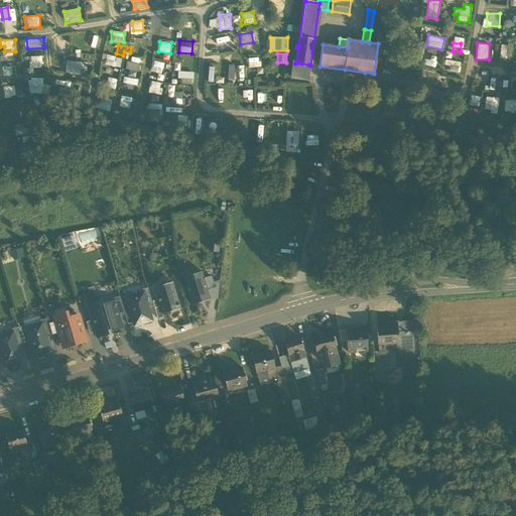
[(107,54),(106,65),(120,68),(121,57),(107,54)]
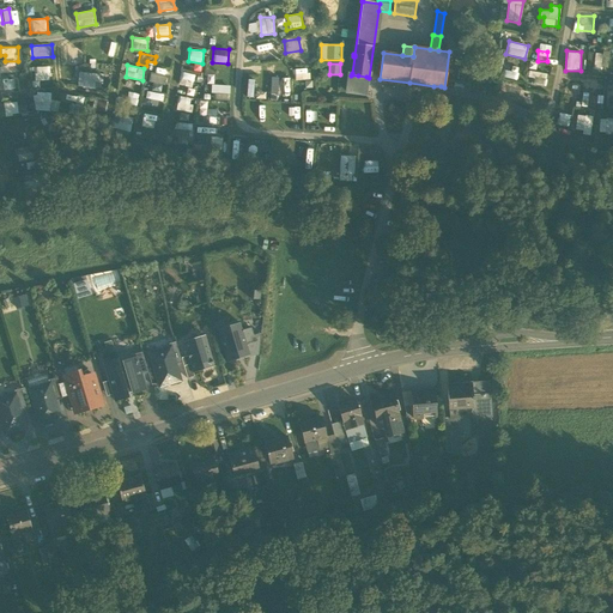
[(49,66),(34,67),(35,82),(50,80),(49,66)]
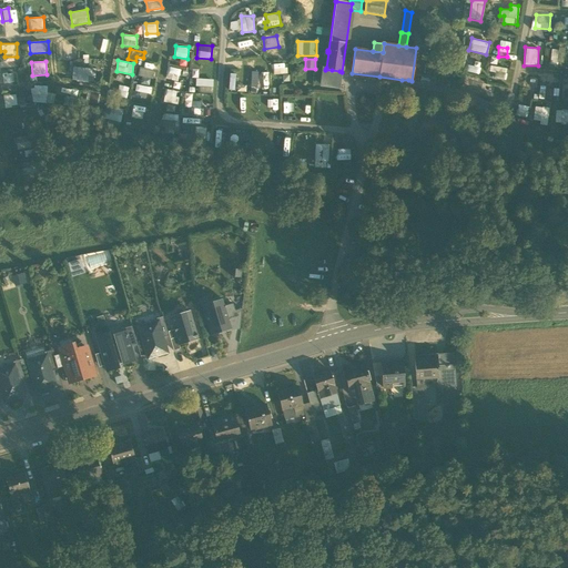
[(139,73),(152,80),(158,68),(144,61),(139,73)]
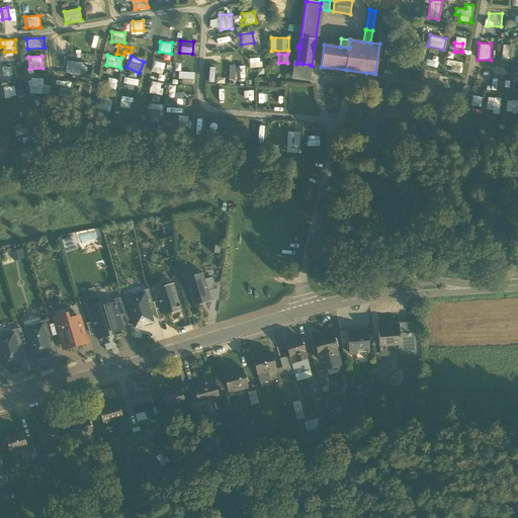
[(249,59),(249,68),(261,67),(260,58),(249,59)]
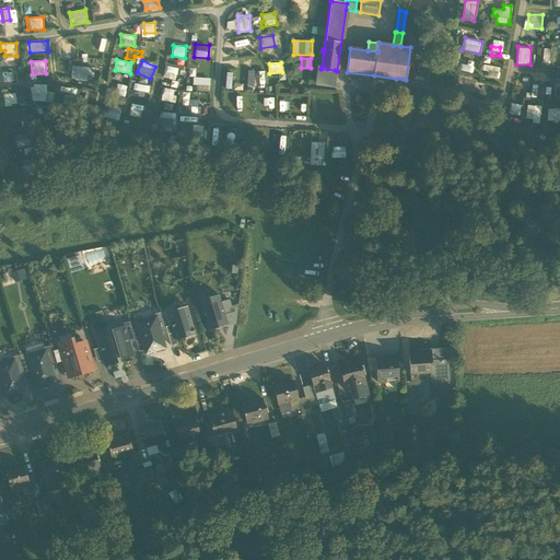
[(165,65),(162,77),(175,80),(178,68),(165,65)]
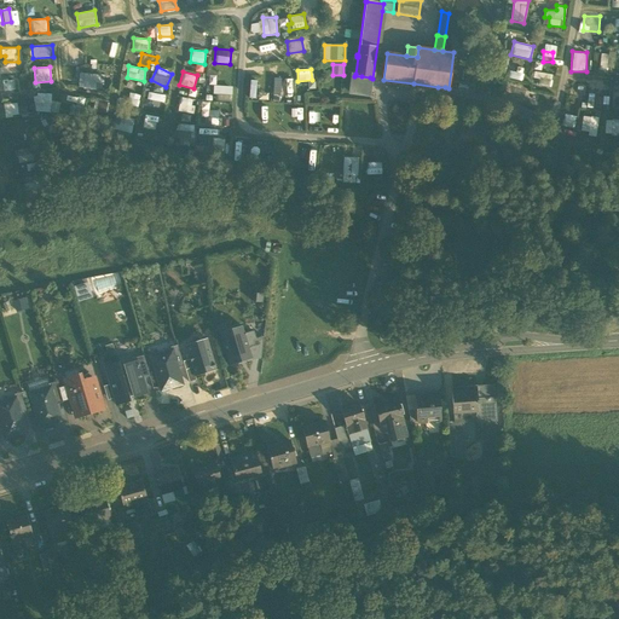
[(551,87),(553,75),(534,71),(532,84),(551,87)]
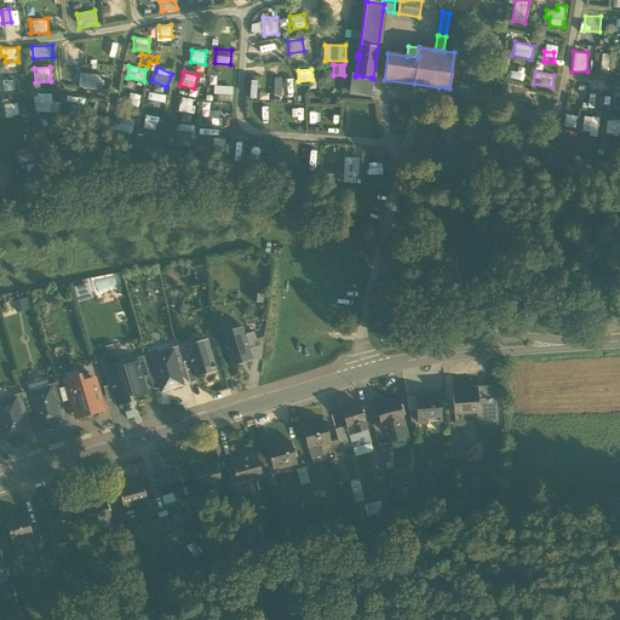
[(79,73),(79,89),(103,89),(103,74),(79,73)]
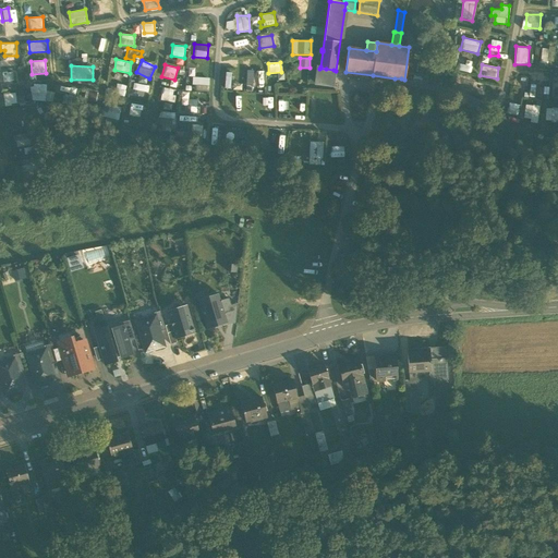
[(336,71),(334,70),(332,86),(316,84),(318,68),(319,69),(320,67),(316,67),(314,85),(334,87),(336,71)]
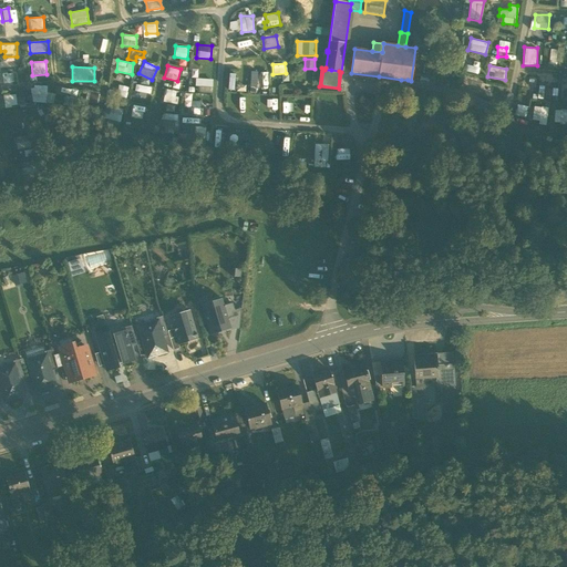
[(321,85),(338,88),(339,71),(331,70),(325,70),(323,69),(321,85)]
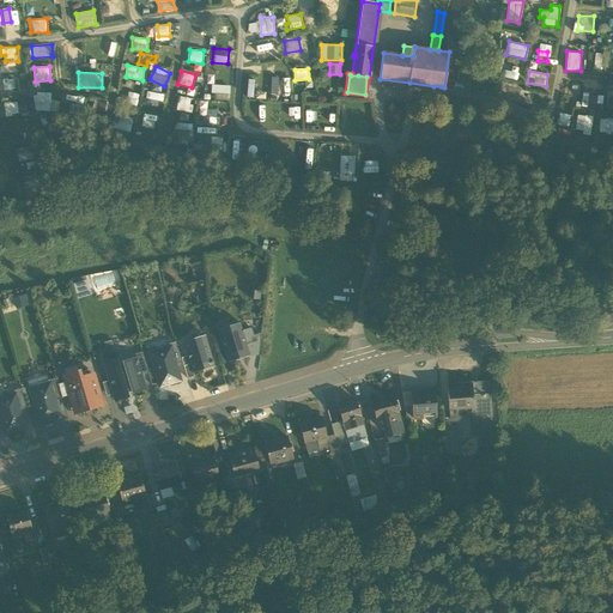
[(0,77),(0,90),(12,89),(10,76),(0,77)]
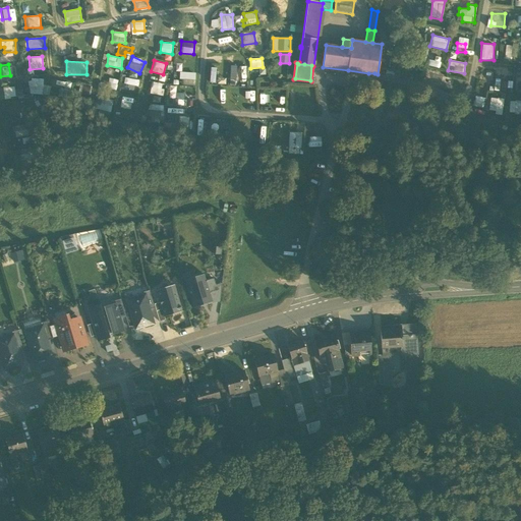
[(210,67),(209,82),(217,82),(218,67),(210,67)]
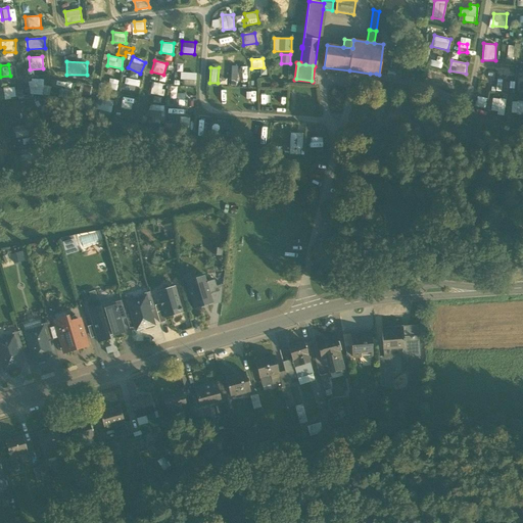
[(181,73),(181,85),(196,85),(196,73),(181,73)]
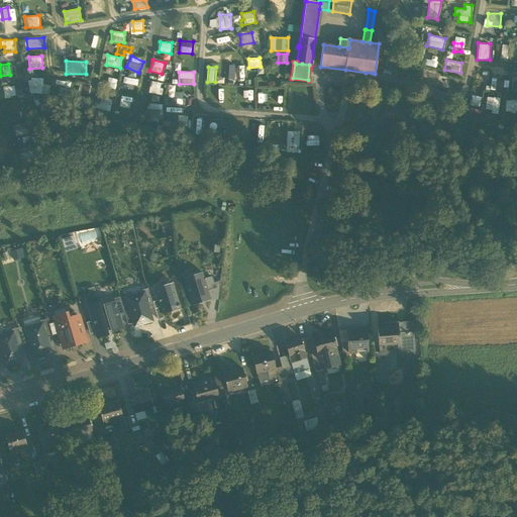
[(124,76),(122,82),(136,86),(138,80),(124,76)]
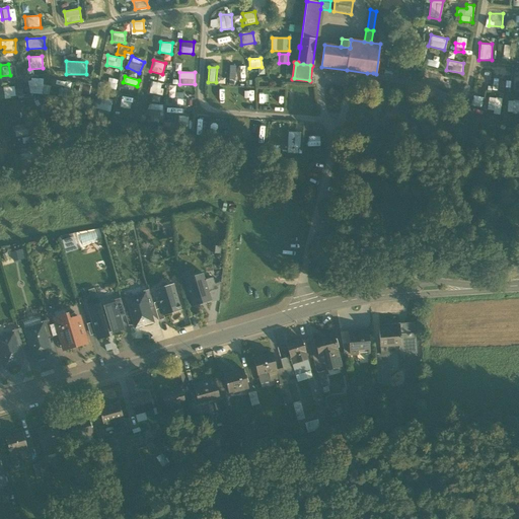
[(28,93),(50,94),(50,85),(44,85),(44,79),(28,78),(28,93)]
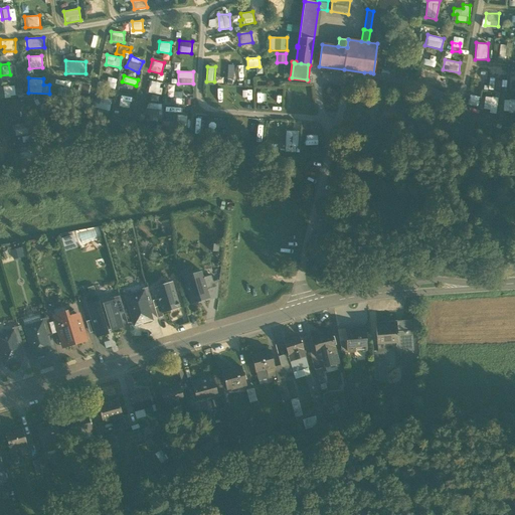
[(501,90),(501,80),(489,79),(489,90),(501,90)]
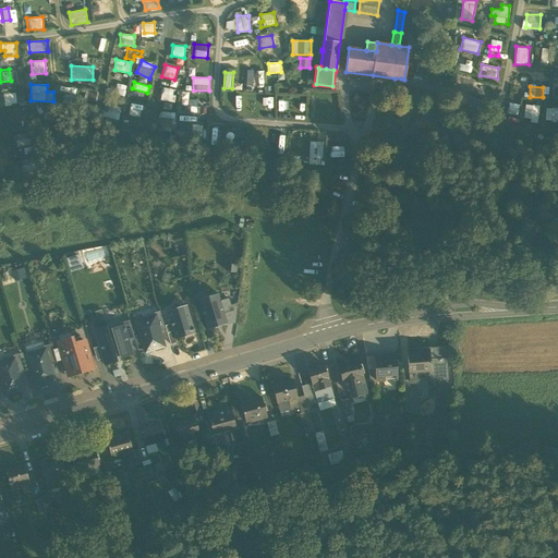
[(173,101),(176,89),(161,87),(159,99),(173,101)]
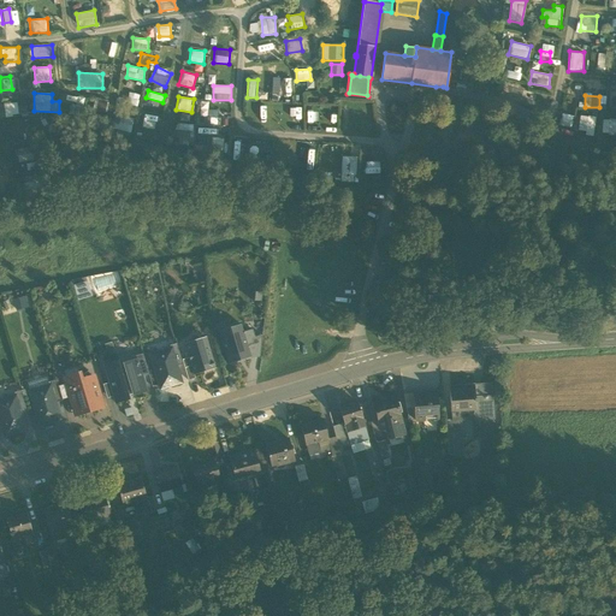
[(208,108),(208,102),(201,101),(200,116),(205,116),(203,123),(218,124),(219,110),(208,108)]
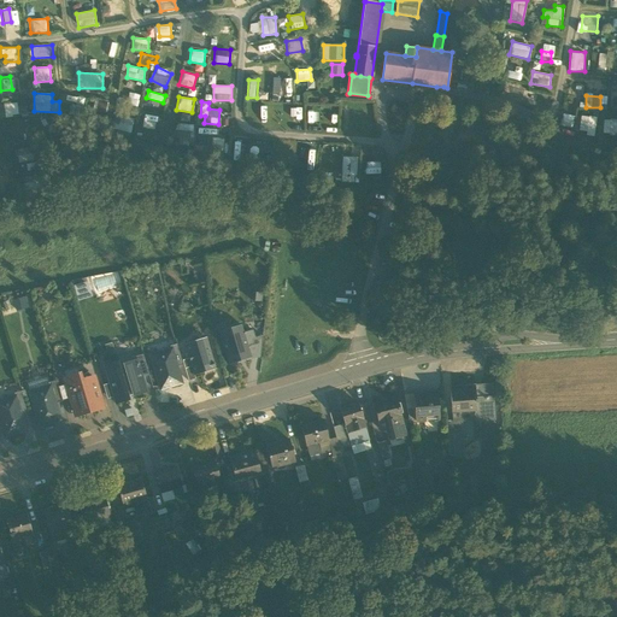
[(21,104),(10,105),(10,116),(22,115),(21,104)]
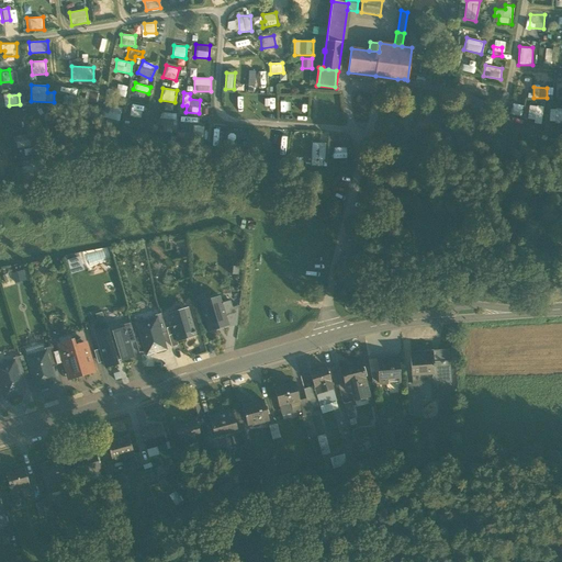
[(141,117),(144,105),(132,103),(130,115),(141,117)]
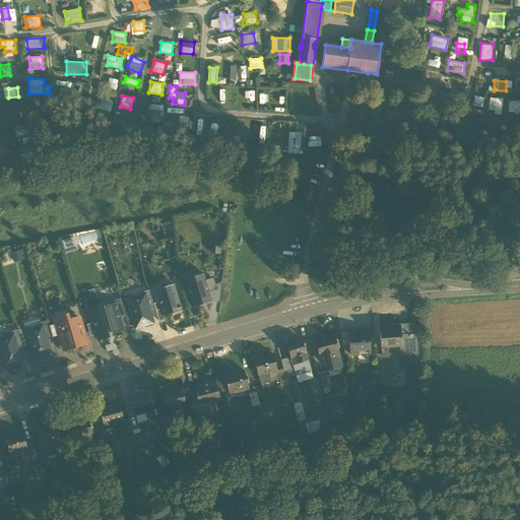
[(103,96),(100,109),(109,111),(112,99),(103,96)]
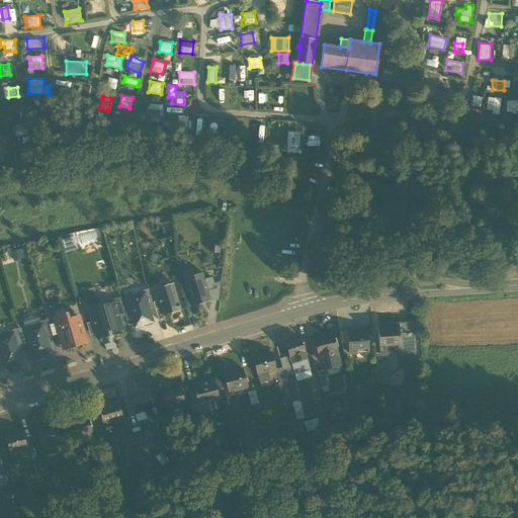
[(488,97),(486,109),(494,110),(496,98),(488,97)]
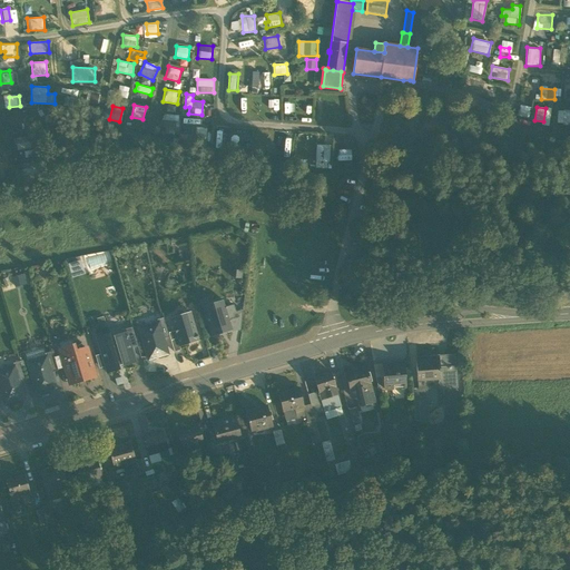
[(569,110),(557,109),(556,124),(569,124),(569,110)]
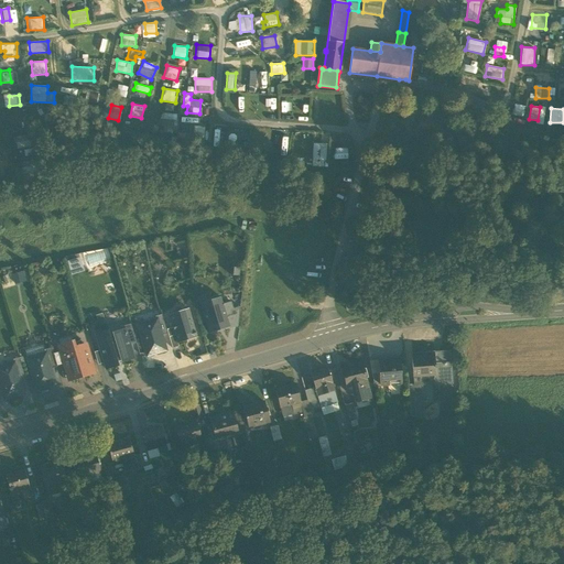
[(162,131),(176,132),(176,114),(163,114),(162,131)]
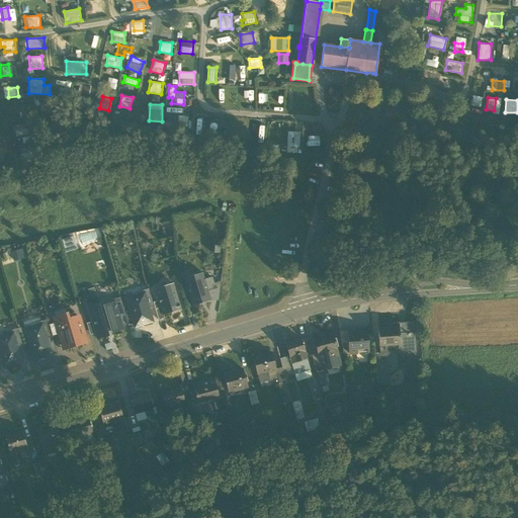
[(178,115),(177,124),(186,125),(187,116),(178,115)]
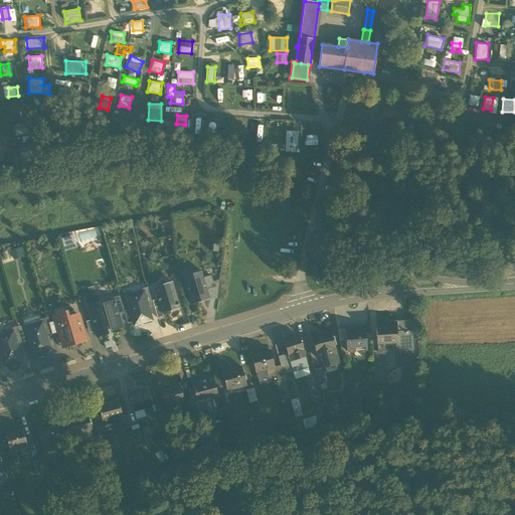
[(240,129),(240,121),(230,120),(230,129),(240,129)]
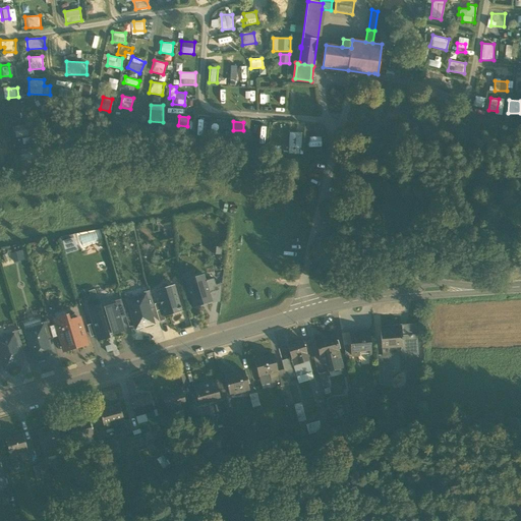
[(15,137),(30,134),(27,124),(13,126),(15,137)]
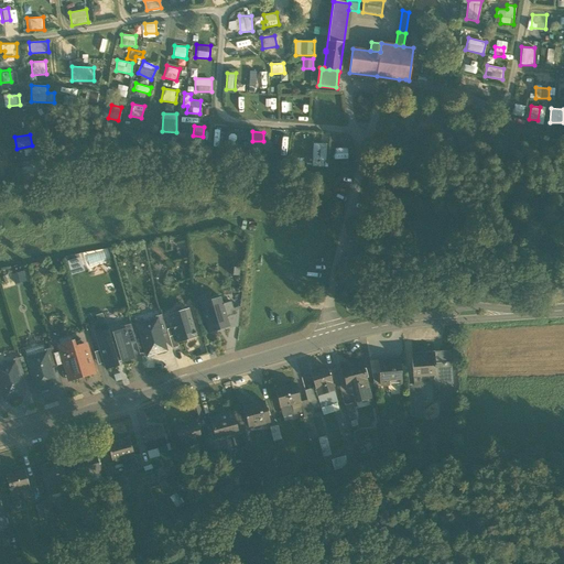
[(308,165),(326,166),(326,143),(313,142),(313,160),(308,160),(308,165)]
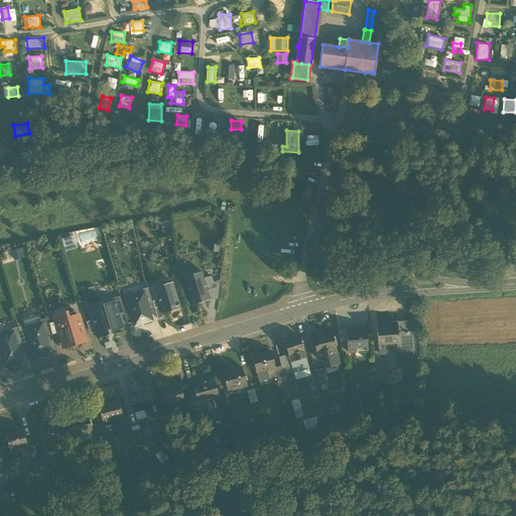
[(22,158),(37,155),(35,145),(20,148),(22,158)]
